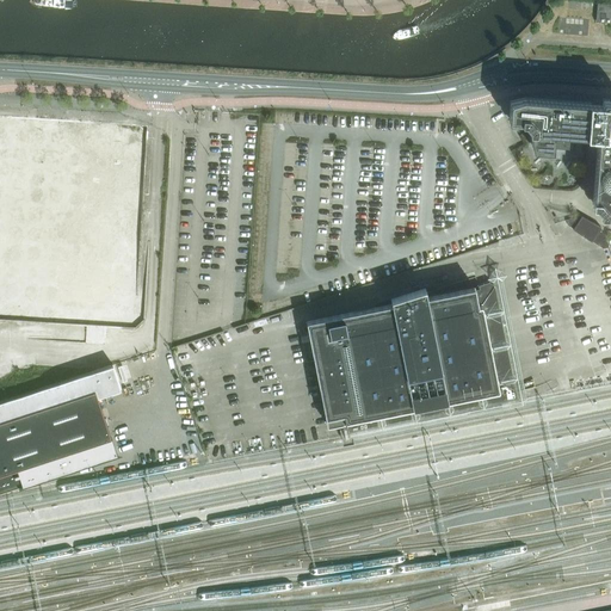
[(44,0),(44,7),(80,11),(81,0),(44,0)]
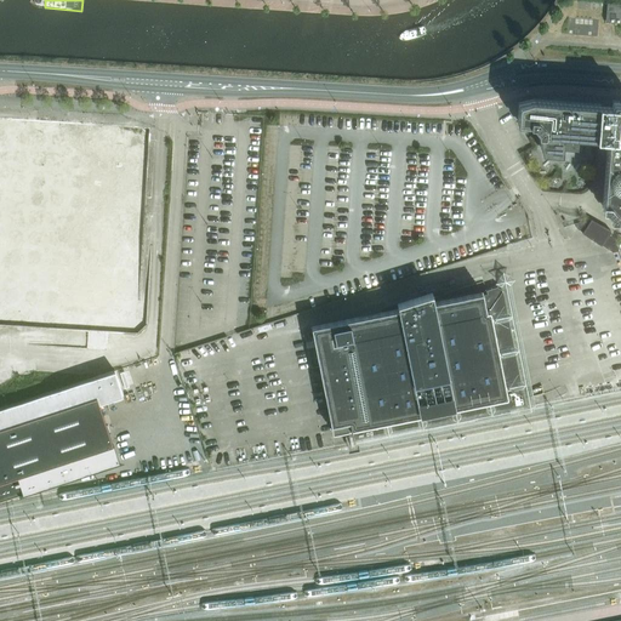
[(620,4),(607,3),(605,22),(620,23),(620,4)]
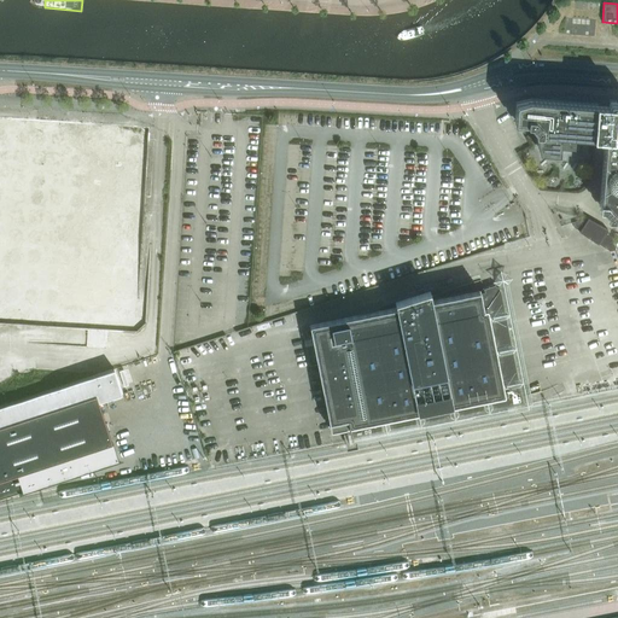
[(600,205),(608,215),(617,216),(617,100),(610,100),(608,105),(596,105),(596,104),(595,104),(595,105),(583,104),(583,103),(582,103),(582,104),(570,103),(570,101),(569,101),(569,103),(558,101),(557,101),(557,100),(555,101),(544,100),(543,99),(543,100),(531,99),(530,99),(518,103),(518,101),(517,101),(517,103),(517,104),(516,120),(516,121),(517,121),(517,120),(528,121),(529,122),(536,129),(536,130),(537,132),(540,147),(538,147),(538,149),(540,149),(541,149),(541,147),(557,150),(558,150),(578,151),(579,134),(581,134),(593,135),(594,135),(605,136),(604,157),(600,204),(600,205)]
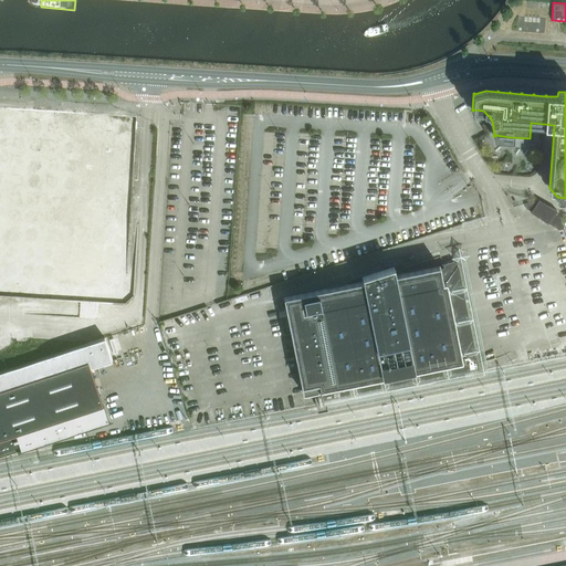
[(0,290),(80,292),(79,316),(101,317),(103,240),(125,241),(127,137),(121,137),(122,112),(101,111),(101,123),(94,123),(95,100),(1,97),(0,165),(0,290)]
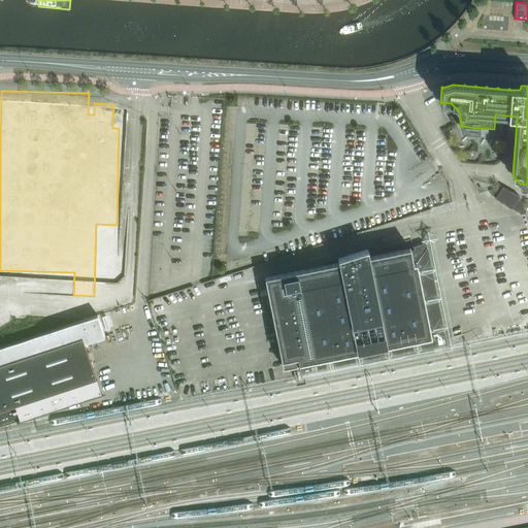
[(490,194),(491,195),(495,197),(495,198),(512,208),(521,215),(525,213),(523,208),(519,197),(502,187),(501,187),(489,191),(490,194)]
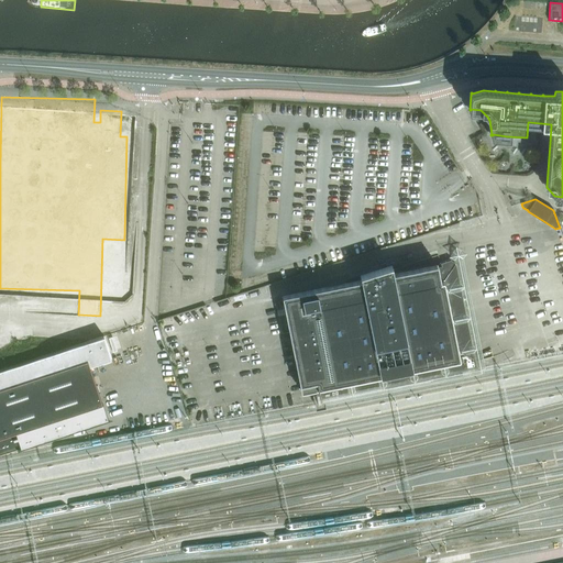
[(319,288),(283,296),(284,300),(290,332),(293,346),(295,357),(299,376),(302,392),(316,389),(318,388),(321,404),(322,404),(319,387),(459,360),(443,282),(452,280),(451,274),(453,273),(456,268),(456,266),(455,263),(453,261),(451,258),(440,263),(440,264),(441,265),(437,266),(437,265),(394,274),(392,266),(392,265),(360,275),(360,276),(361,280),(346,283),(346,280),(345,280),(319,288)]
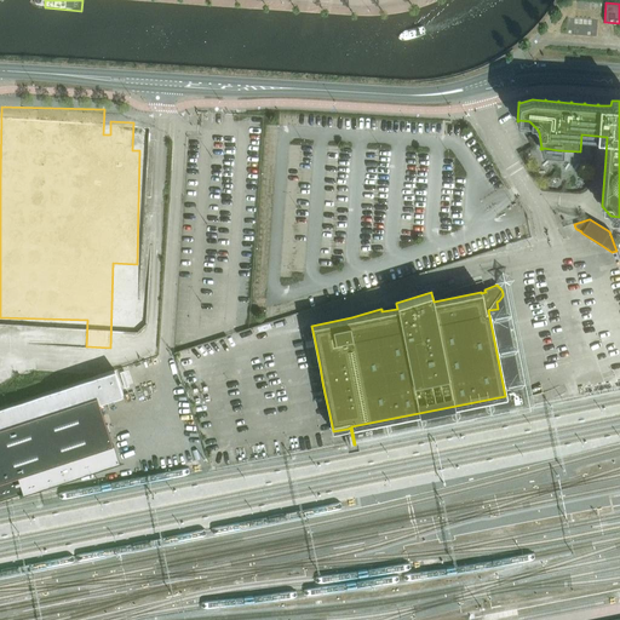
[(19,373),(38,371),(35,359),(18,361),(19,373)]
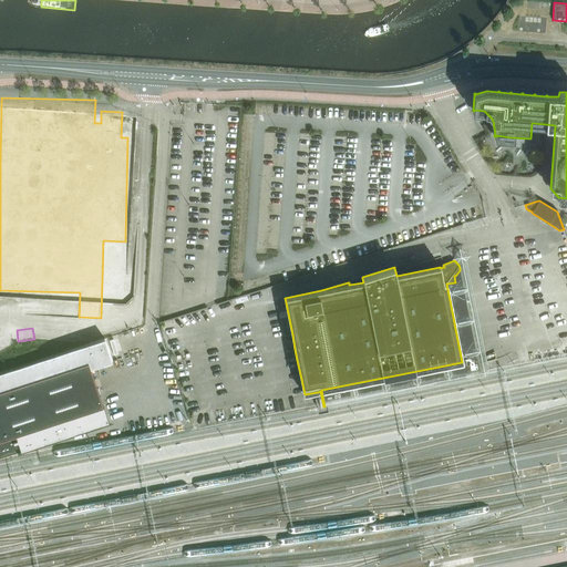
[(0,456),(9,454),(21,450),(74,433),(107,422),(106,420),(102,406),(95,384),(91,370),(90,368),(106,362),(111,361),(104,339),(83,346),(0,372),(0,456)]
